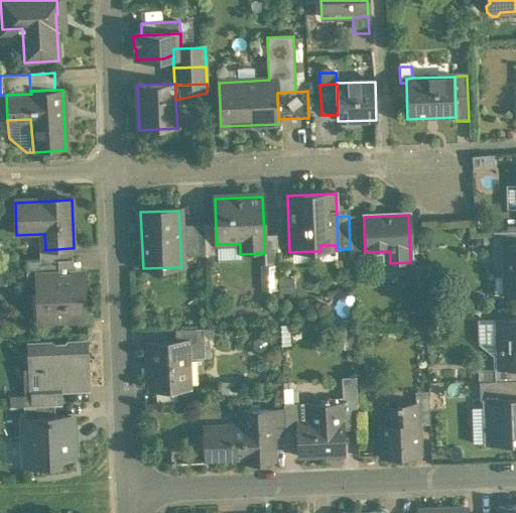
[(364,217),(349,218),(350,249),(350,253),(365,252),(364,217)]
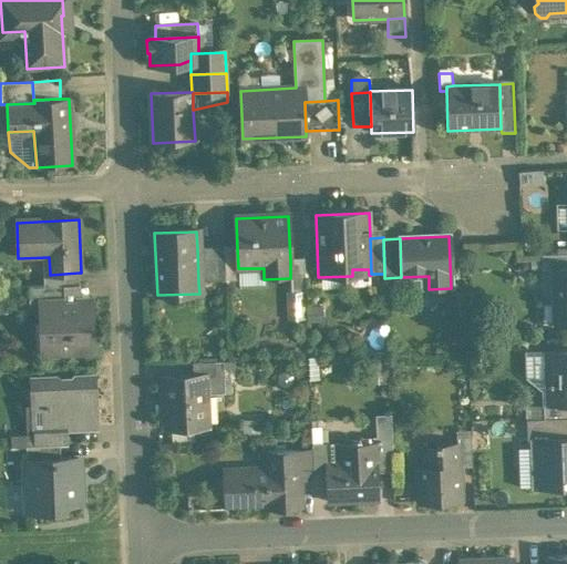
[(225,282),(224,248),(197,248),(198,283),(225,282)]
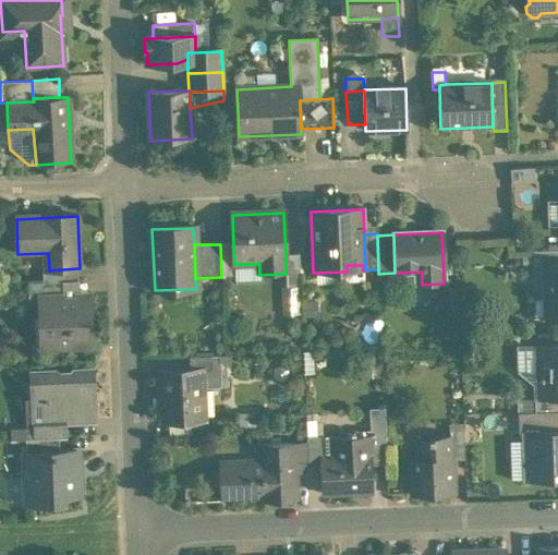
[(233,244),(220,244),(221,277),(237,277),(235,264),(234,264),(233,244)]
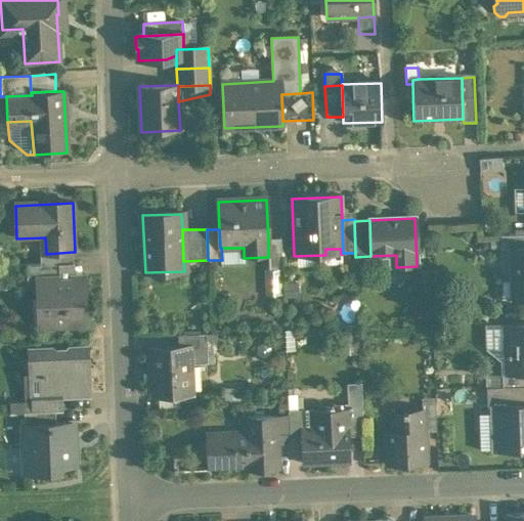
[(523,235),(500,237),(501,251),(512,250),(512,249),(523,248),(523,235)]
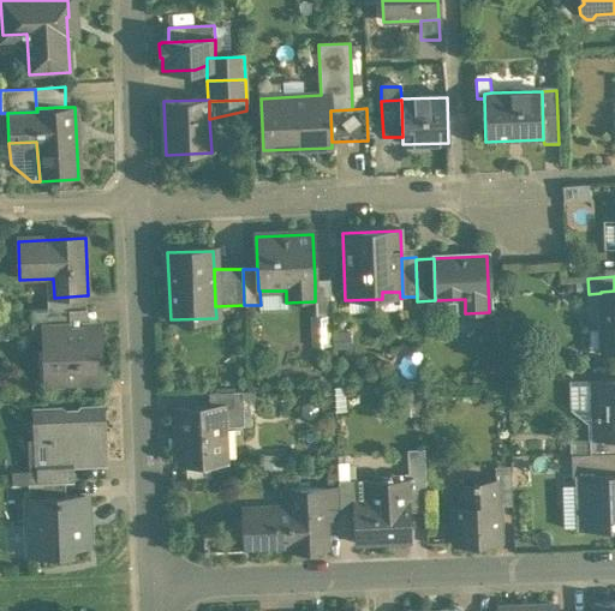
[(329,282),(315,282),(315,301),(316,318),(330,318),(329,282)]
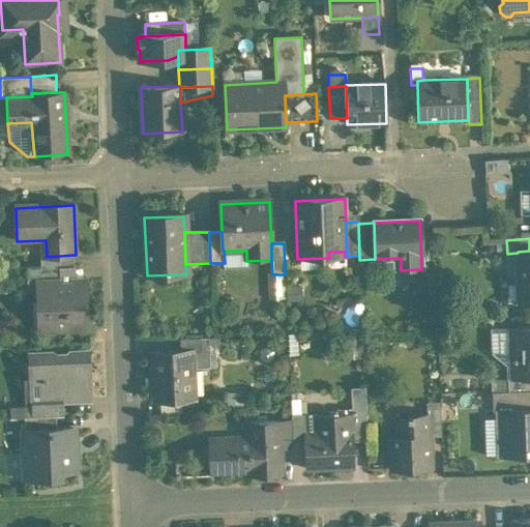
[(529,251),(518,252),(518,253),(520,303),(529,302),(529,251)]
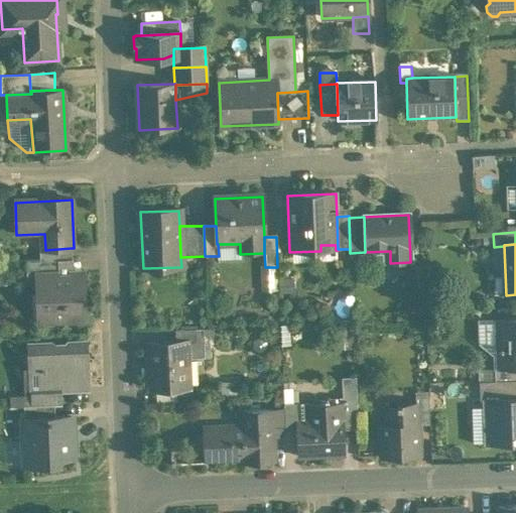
[(72,248),(45,250),(45,248),(39,249),(40,262),(73,260),(72,248)]
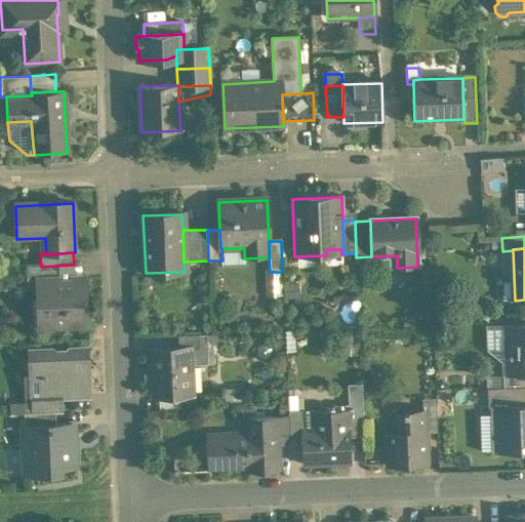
[(41,267),(26,267),(27,289),(38,288),(38,282),(78,280),(74,265),(41,267)]
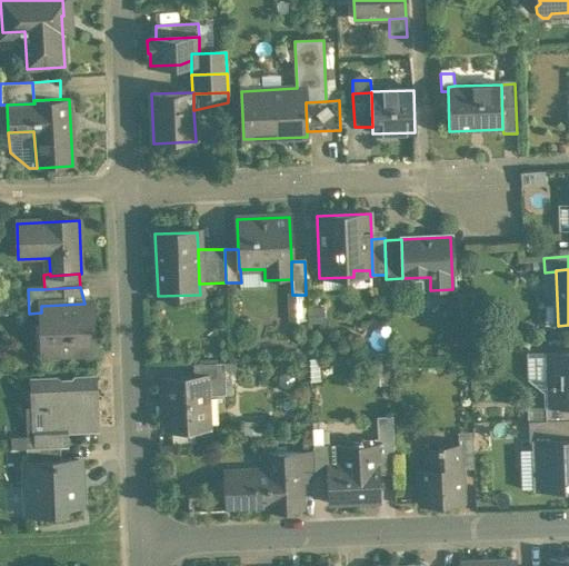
[(85,304),(41,306),(41,313),(43,356),(93,354),(91,303),(85,304)]
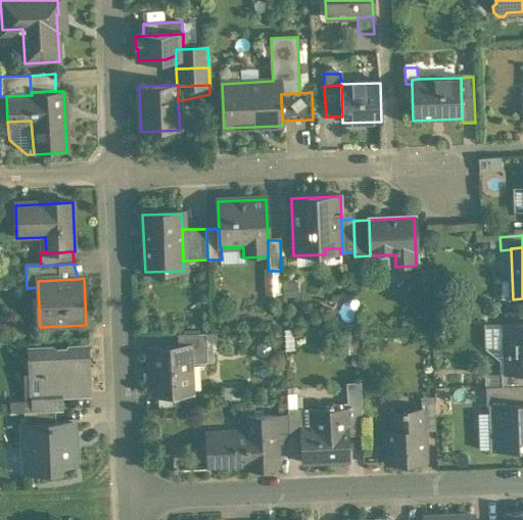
[(522,323),(504,325),(506,375),(506,376),(522,375),(522,323)]
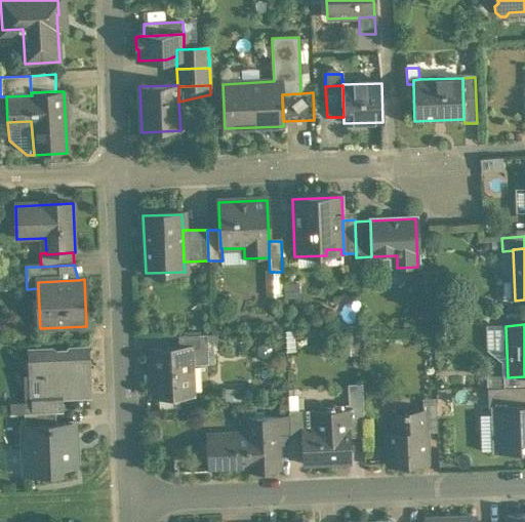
[(207,335),(177,336),(178,349),(192,349),(192,350),(207,349),(207,335)]
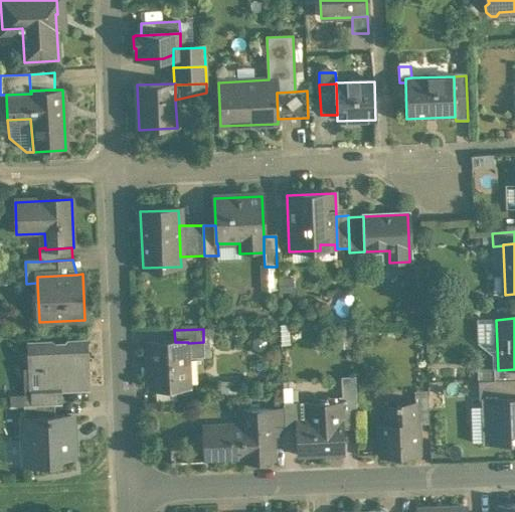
[(175,342),(146,343),(148,389),(190,388),(188,343),(188,342),(175,342)]
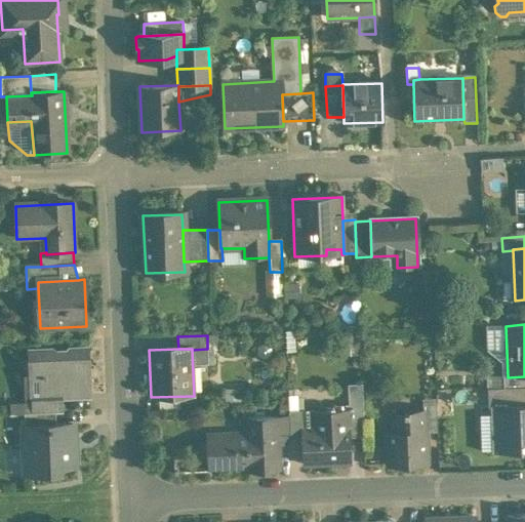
[(87,351),(30,353),(32,398),(33,398),(61,397),(72,397),(71,393),(79,393),(80,397),(89,396),(87,351)]
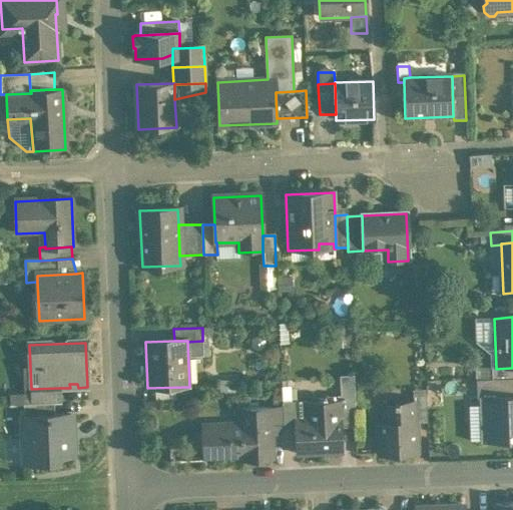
[(512,368),(496,369),(496,368),(491,368),(492,380),(492,381),(512,380),(512,368)]
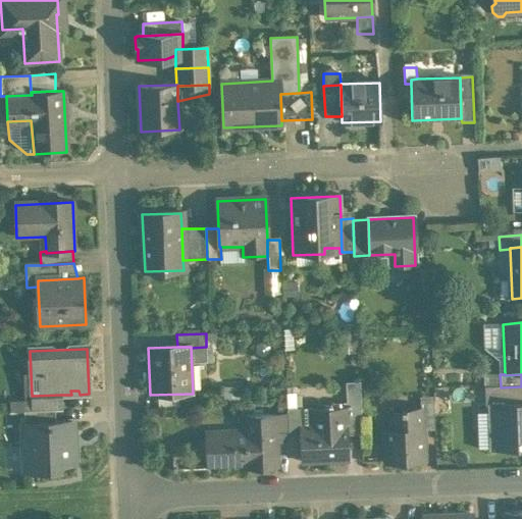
[(361,403),(361,381),(347,381),(347,403),(361,403)]
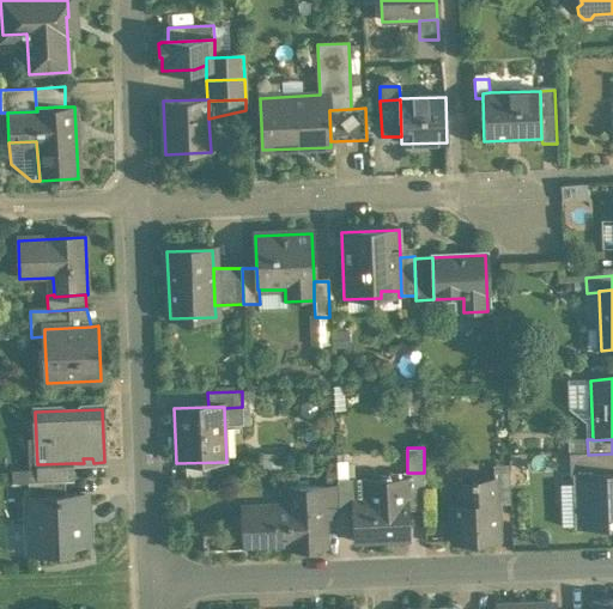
[(612,454),(588,455),(588,454),(569,455),(570,479),(580,477),(580,476),(612,474),(612,454)]
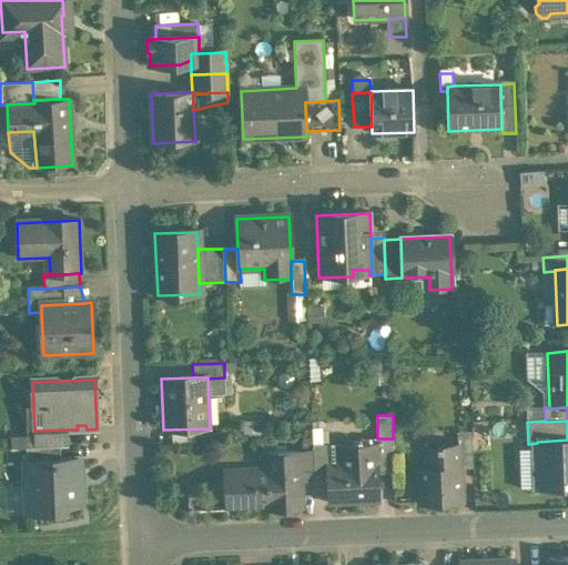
[(66,430),(36,431),(37,449),(60,447),(67,447),(66,430)]
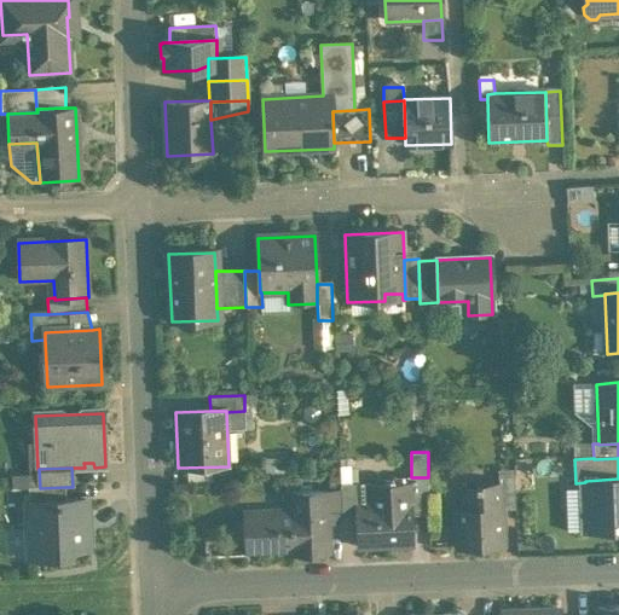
[(427,479),(411,480),(411,485),(412,514),(428,512),(427,479)]
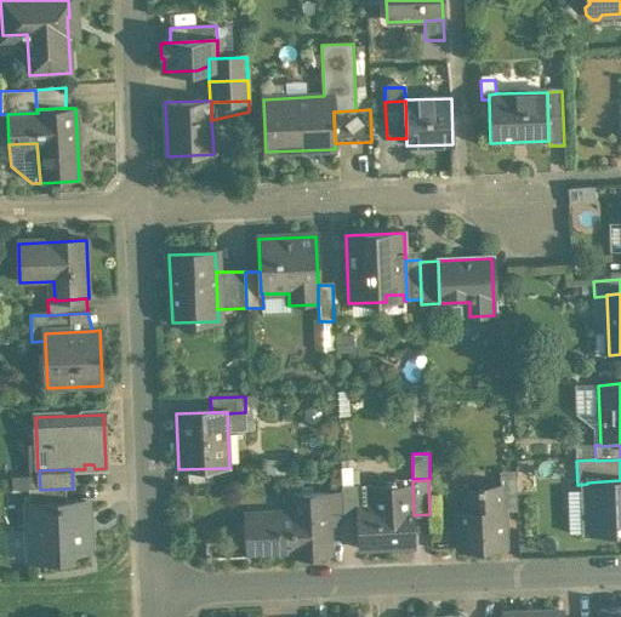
[(516,480),(500,480),(500,487),(501,487),(502,513),(517,513),(516,480)]
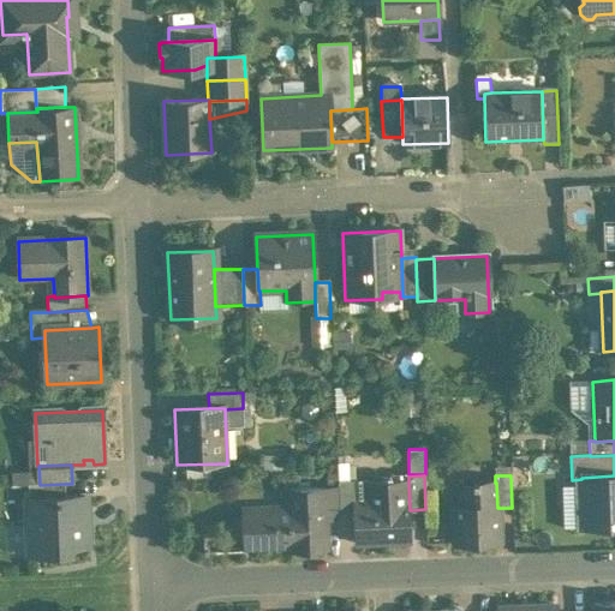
[(614,475),(581,478),(581,479),(584,531),(614,528),(614,475)]
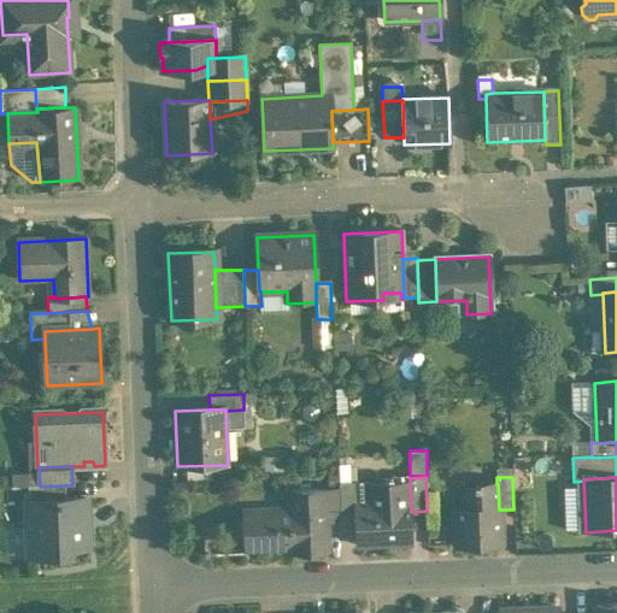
[(410,483),(366,484),(368,513),(354,514),(354,517),(357,548),(412,546),(411,512),(410,483)]
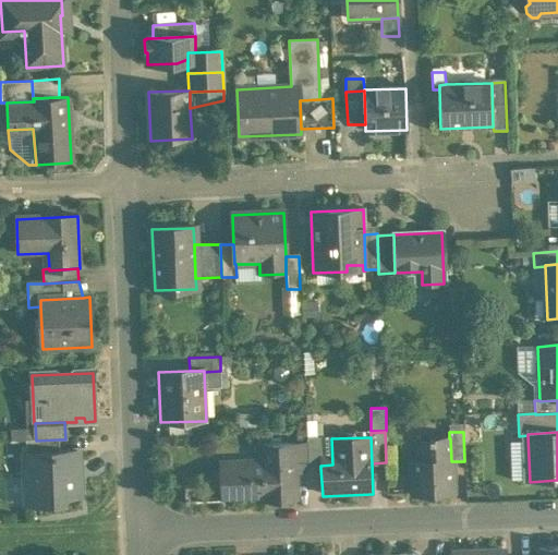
[(307,468),(320,468),(320,466),(320,438),(306,438),(307,445),(307,468)]
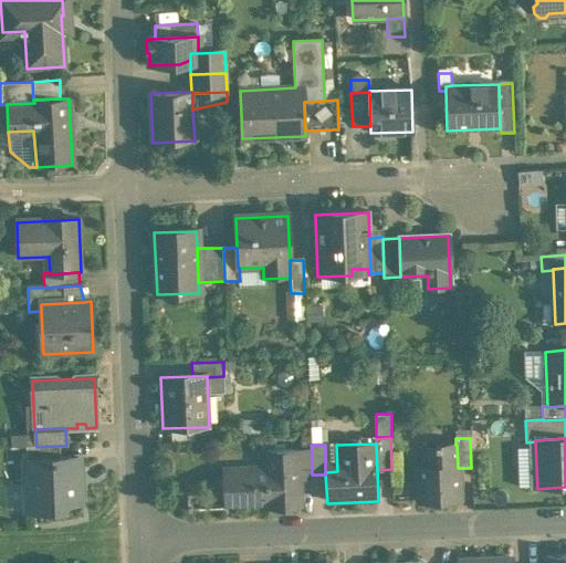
[(456,445),(436,445),(436,448),(423,449),(425,466),(418,466),(419,502),(459,500),(458,468),(457,445),(456,445)]
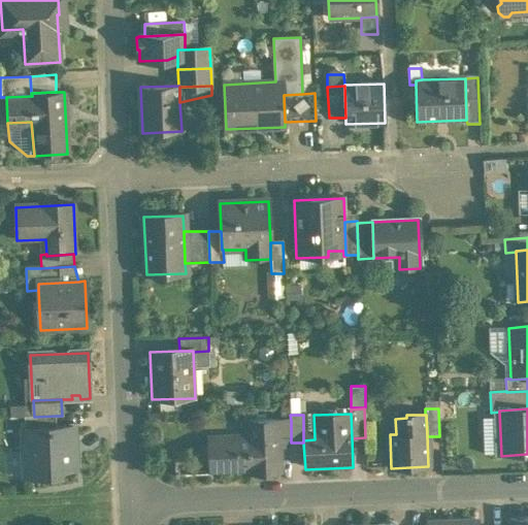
[(34,417),(24,418),(25,430),(56,428),(56,416),(34,417)]
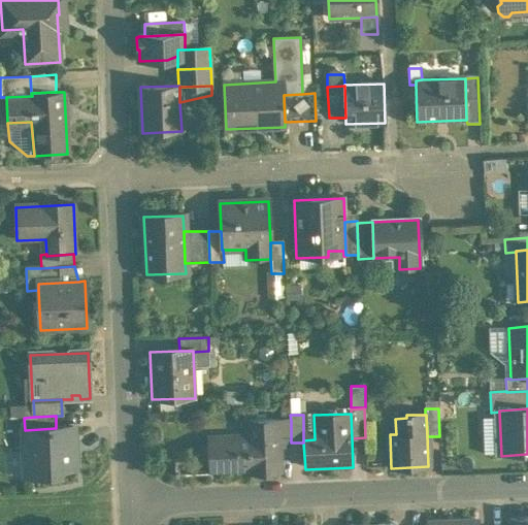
[(277,421),(248,423),(249,437),(208,439),(210,472),(250,470),(250,474),(281,472),(278,447),(277,421)]
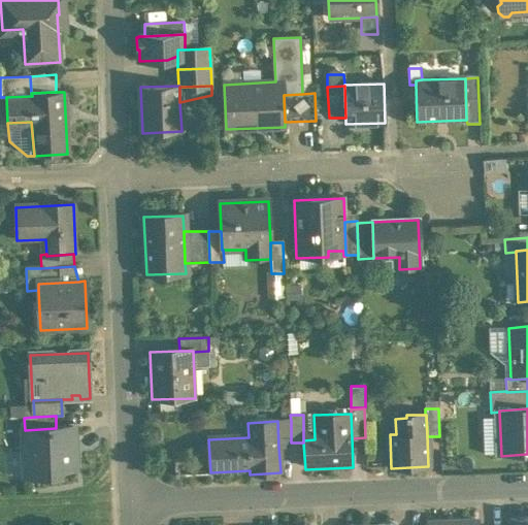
[(277,421),(278,447),(291,446),(291,443),(291,421),(277,421)]
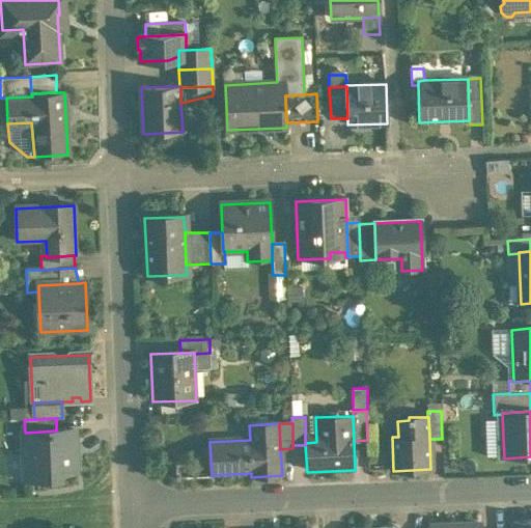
[(56,431),(25,433),(27,480),(59,479),(59,473),(75,472),(73,431),(56,431)]
